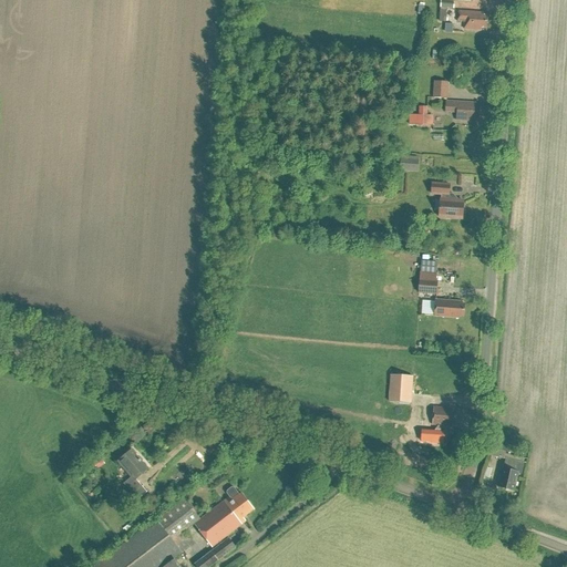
[(439,22),(445,22),(446,9),(453,9),(453,1),(440,1),(439,22)]
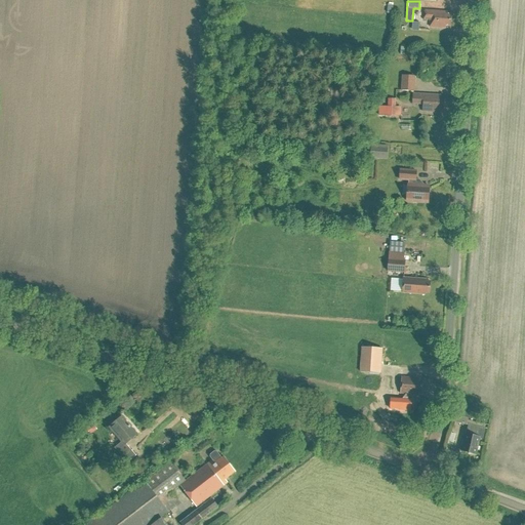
[(390,25),(405,25),(406,10),(391,10),(390,25)]
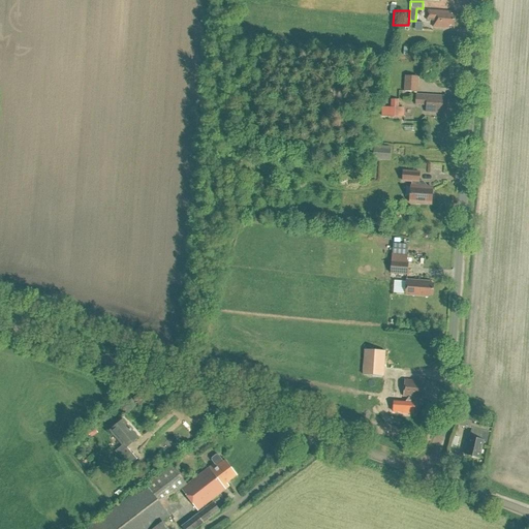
[(453,26),(454,17),(450,16),(450,12),(427,10),(426,21),(433,21),(432,27),(448,28),(449,26),(453,26)]
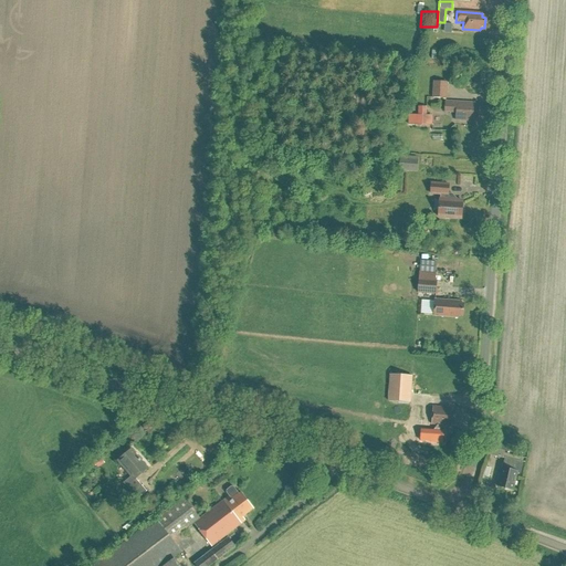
[(432,97),(447,98),(447,82),(432,82),(432,97)]
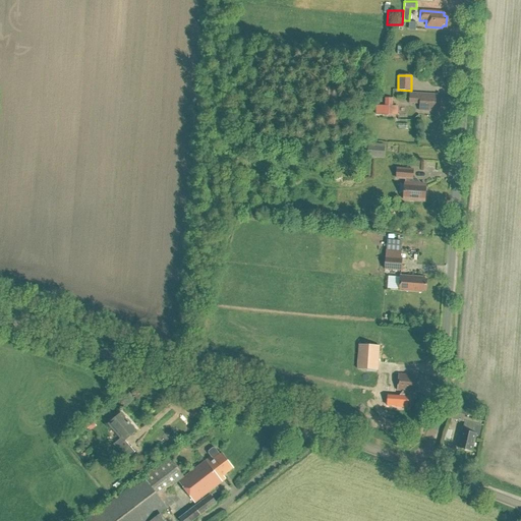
[(440,113),(441,99),(438,99),(438,96),(408,94),(408,103),(419,104),(418,111),(440,113)]
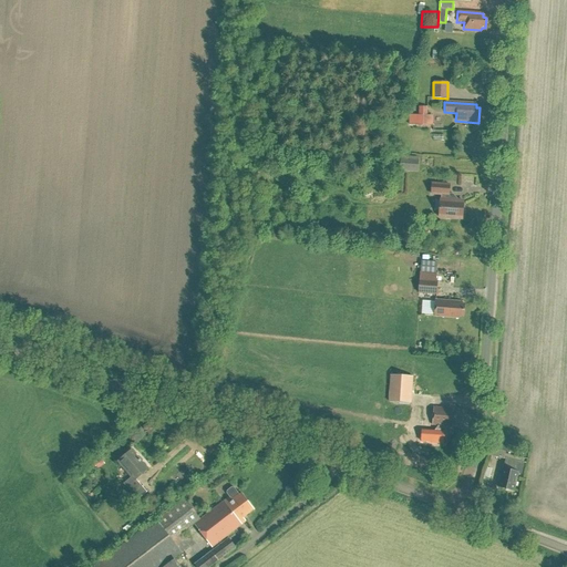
[(420,107),(419,115),(409,115),(409,125),(432,125),(433,116),(426,116),(426,107),(420,107)]
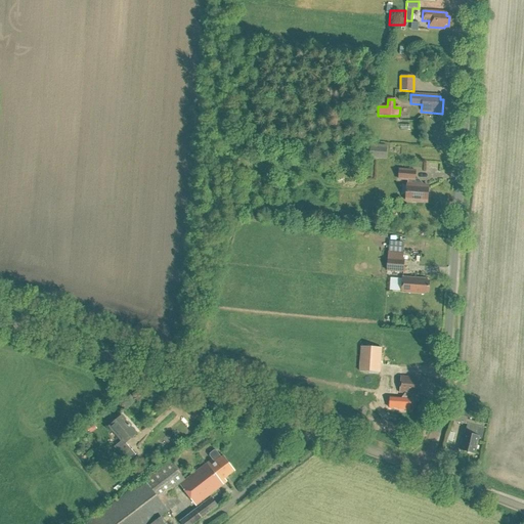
[(386,159),(387,146),(369,145),(369,158),(386,159)]
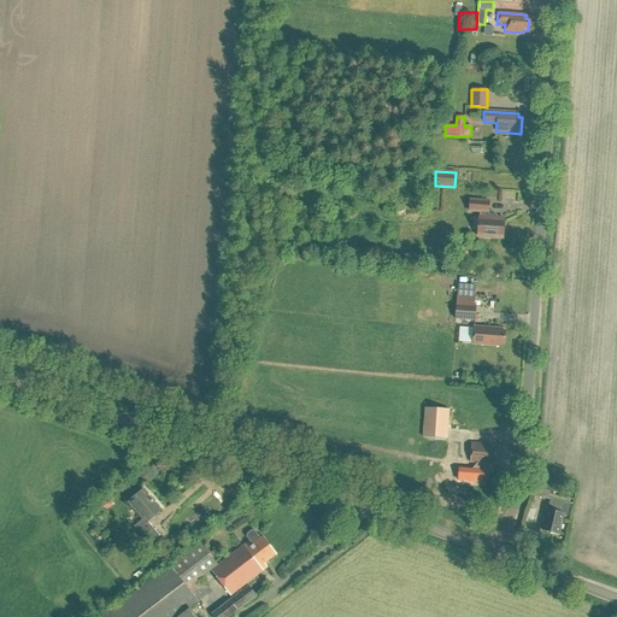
[(488,212),(489,201),(470,200),(469,211),(480,212),(480,218),(479,218),(477,236),(503,239),(504,219),(497,219),(497,217),(493,212),(488,212)]
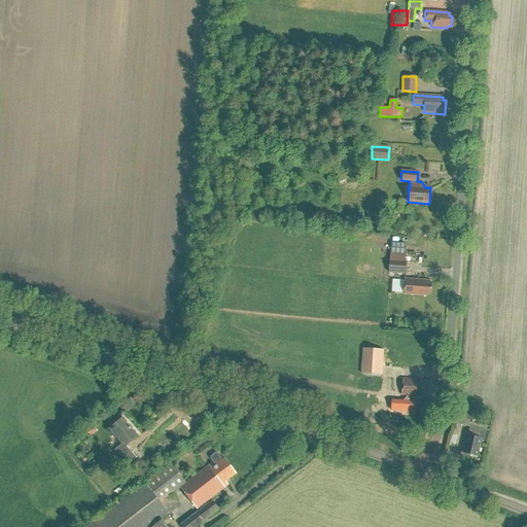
[(391,243),(390,252),(405,253),(406,244),(391,243)]
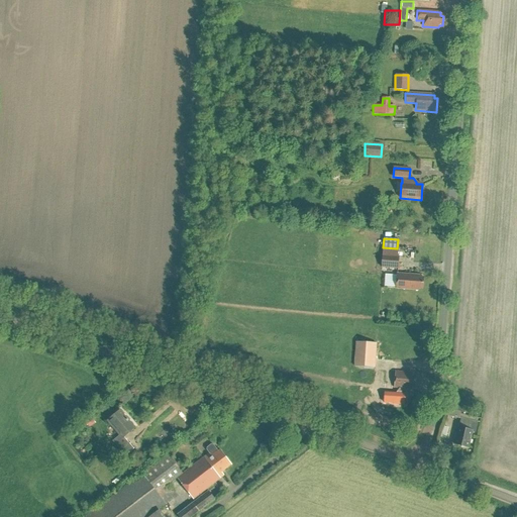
[(381,268),(398,270),(400,250),(383,248),(381,268)]
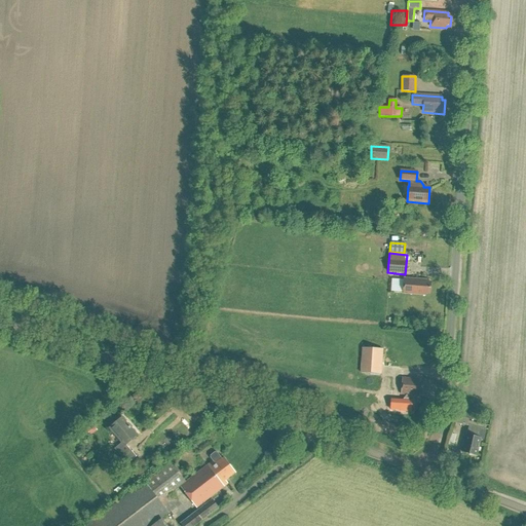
[(373,288),(383,288),(383,274),(374,274),(373,288)]
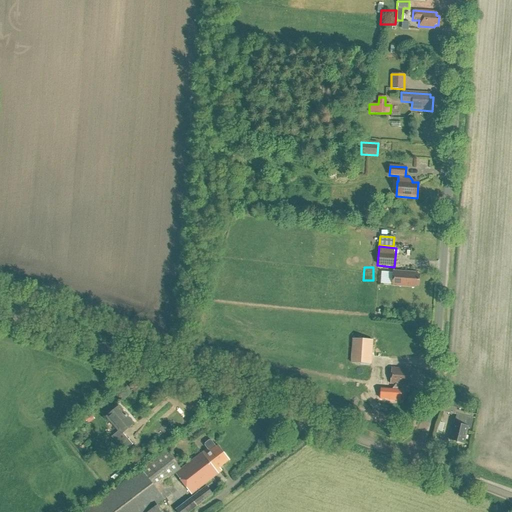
[(415,273),(393,271),(392,286),(414,288),(414,286),(418,286),(419,275),(415,275),(415,273)]
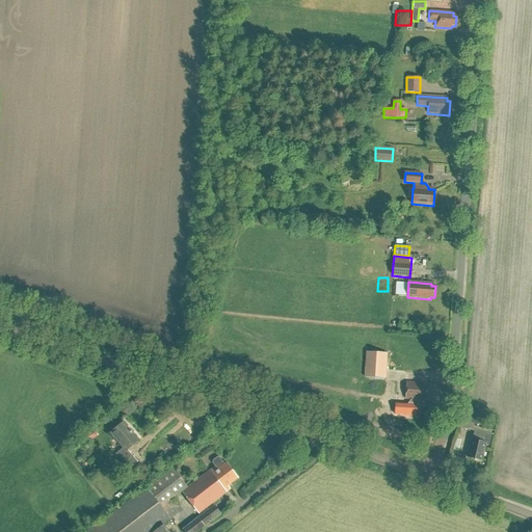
[(413,299),(395,299),(395,312),(413,312),(413,299)]
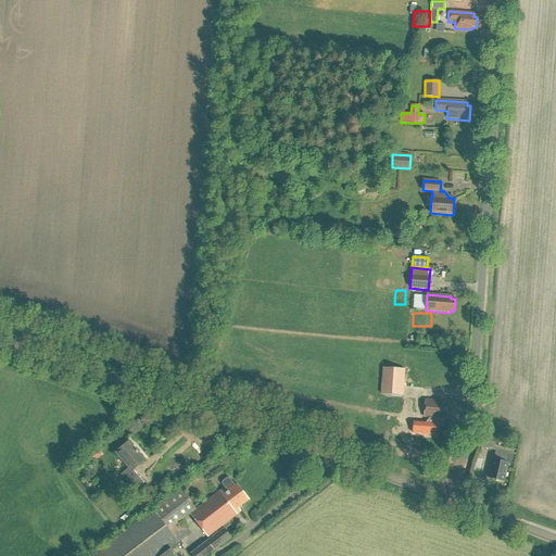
[(404,369),(382,368),(381,394),(403,395),(404,369)]
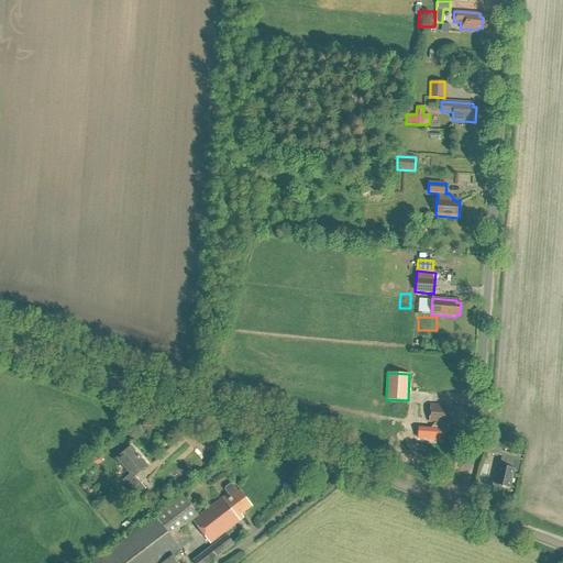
[(419,427),(418,439),(428,439),(428,440),(441,441),(442,429),(437,428),(440,423),(449,423),(449,420),(452,420),(453,409),(450,409),(450,406),(431,405),(429,422),(435,423),(431,428),(419,427)]
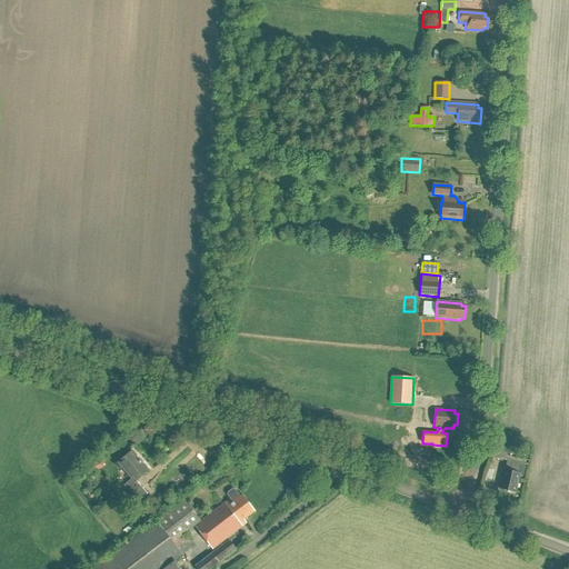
[(507,457),(508,448),(509,446),(493,442),(490,458),(506,461),(506,460),(507,460),(505,471),(500,490),(515,493),(519,476),(522,476),(526,461),(507,457)]
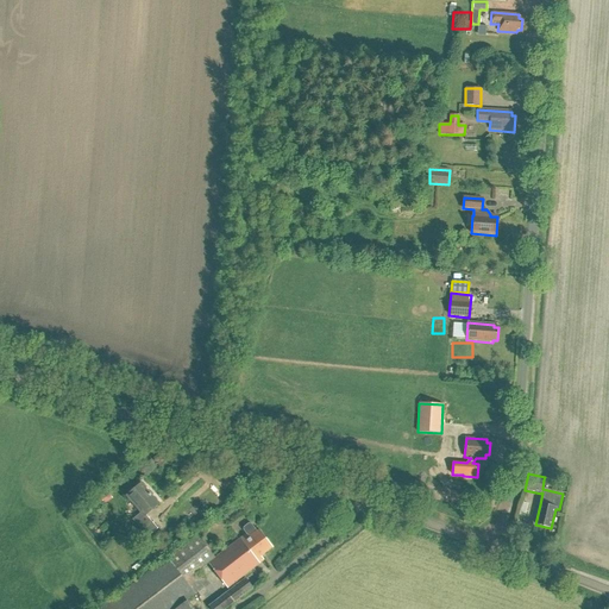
[(158,504),(140,484),(126,496),(140,513),(132,520),(148,537),(157,528),(146,515),(158,504)]
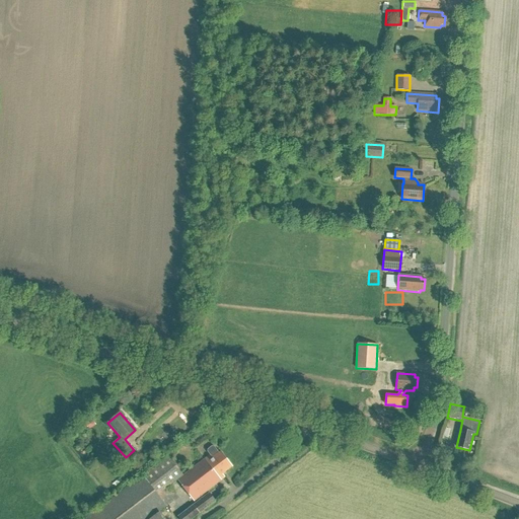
[(157,444),(148,451),(152,456),(161,449),(157,444)]
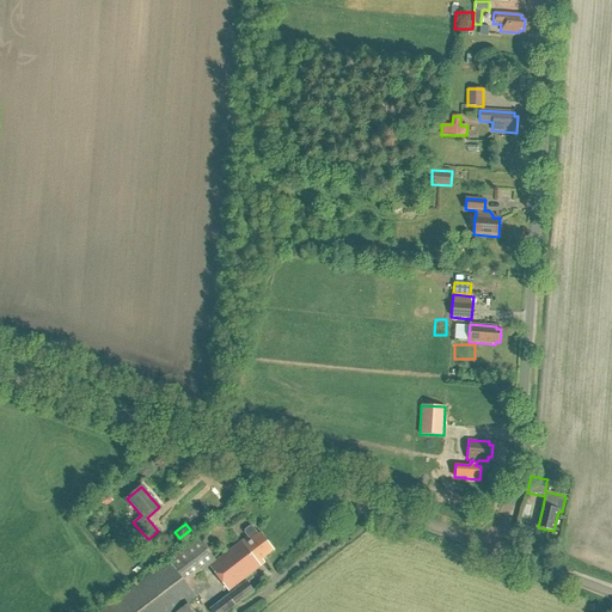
[(228,591),(265,563),(262,560),(274,551),(261,533),(258,536),(252,527),(249,526),(244,531),(244,533),(248,537),(216,561),(199,537),(101,611),(194,611),(188,604),(197,597),(188,585),(209,567),(228,591)]
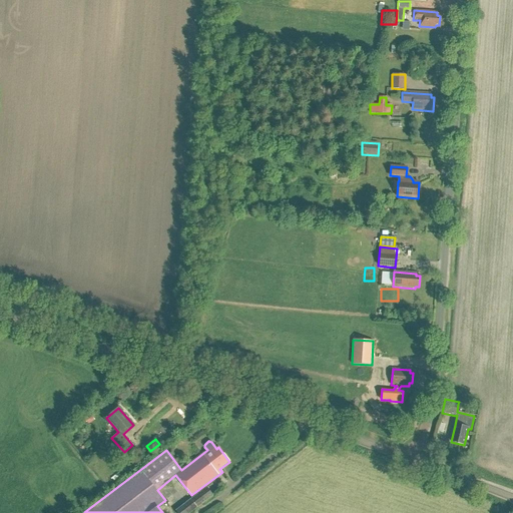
[(177,512),(189,512),(213,495),(206,486),(175,510),(177,512)]
